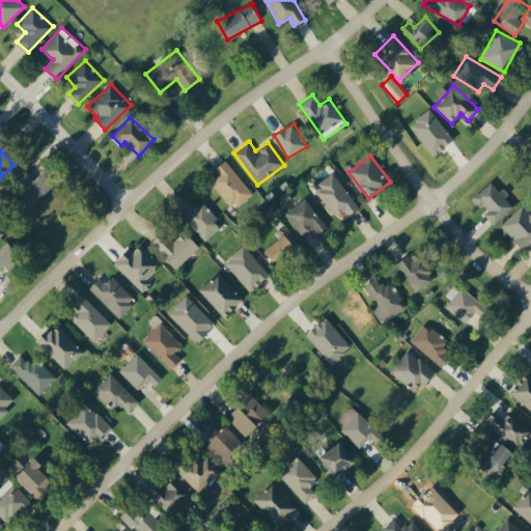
[(253,192),(225,160),(214,169),(219,175),(211,183),(233,208),(253,192)]
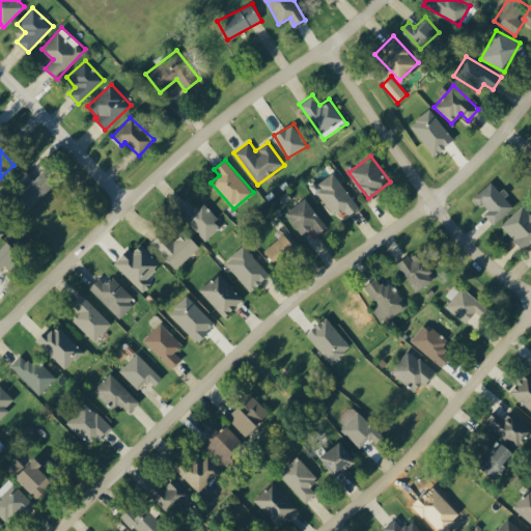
[(32,207),(57,180),(45,168),(34,179),(25,170),(9,187),(32,207)]
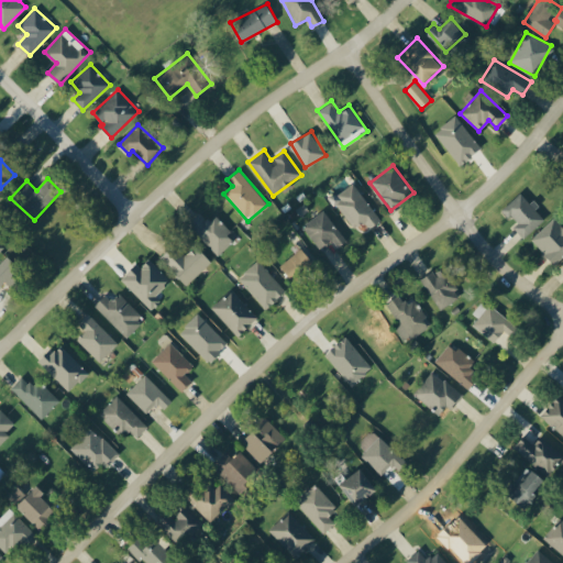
[(364,222),(368,228),(381,219),(353,181),(331,198),(354,230),(364,222)]
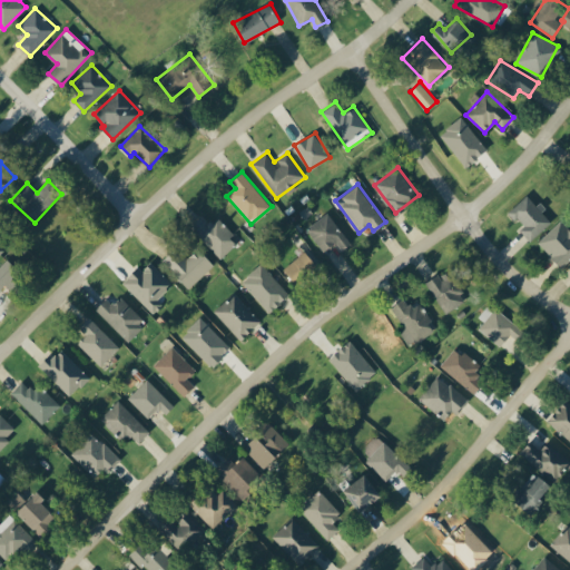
[(543,210),(529,194),(509,212),(523,226),(520,229),(531,242),(551,222),(542,212),(543,210)]
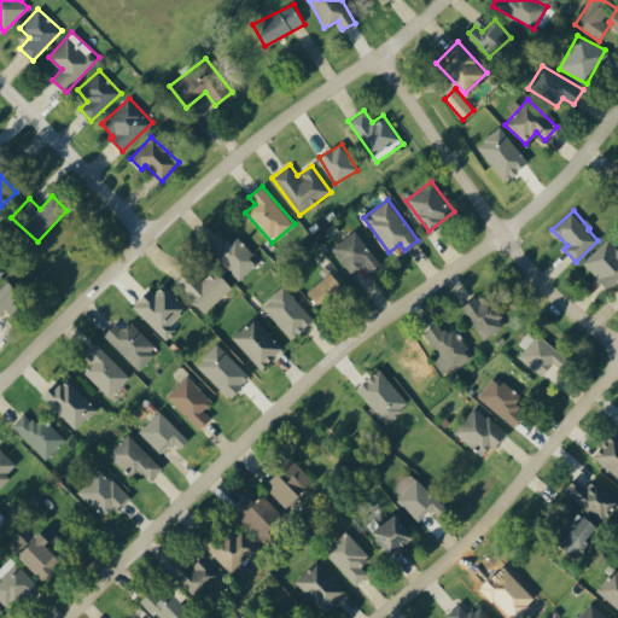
[(371,270),(380,264),(357,229),(332,246),(350,273),(365,262),(371,270)]
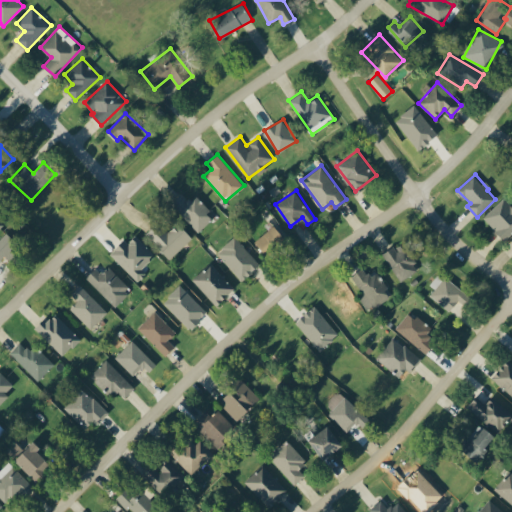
[(195,195),(188,201),(181,194),(171,203),(198,232),(215,217),(195,195)]
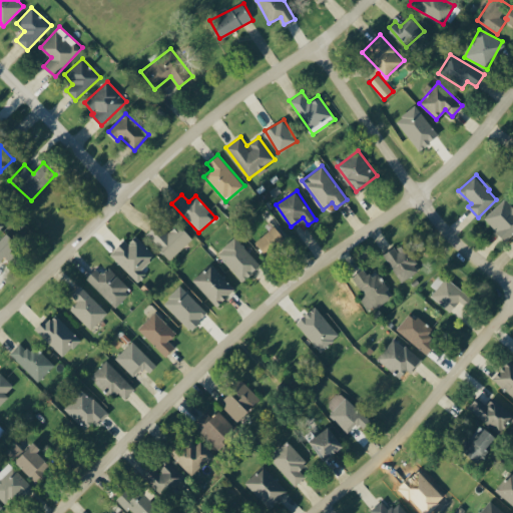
[(506,240),(512,233),(512,205),(505,197),(484,217),(506,240)]
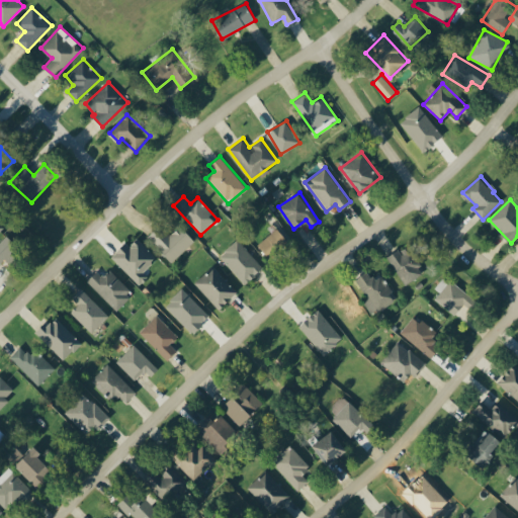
[(148,237),(172,262),(195,240),(180,225),(169,236),(159,226),(148,237)]
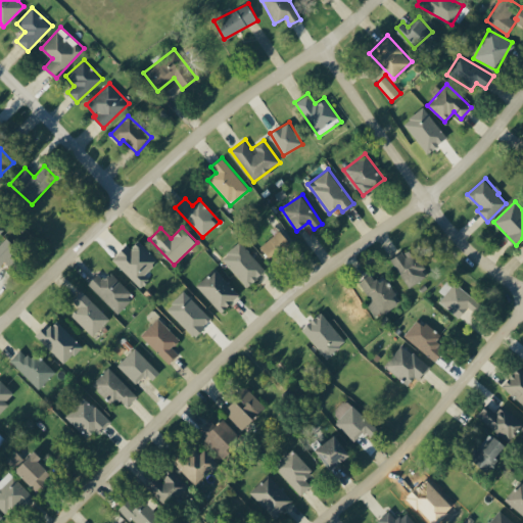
[(260,247),(273,262),(293,244),(280,230),(260,247)]
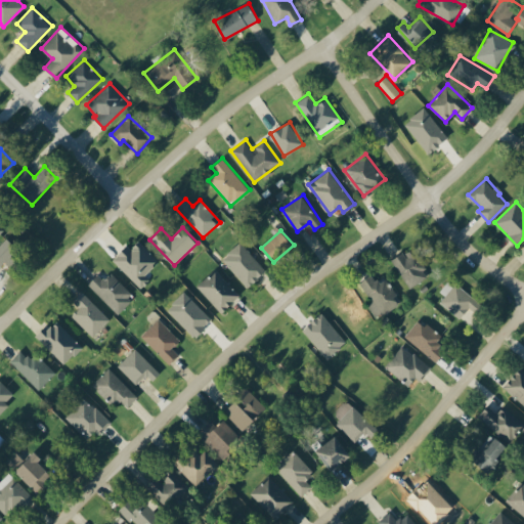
[(0,268),(20,251),(8,237),(0,246),(0,268)]
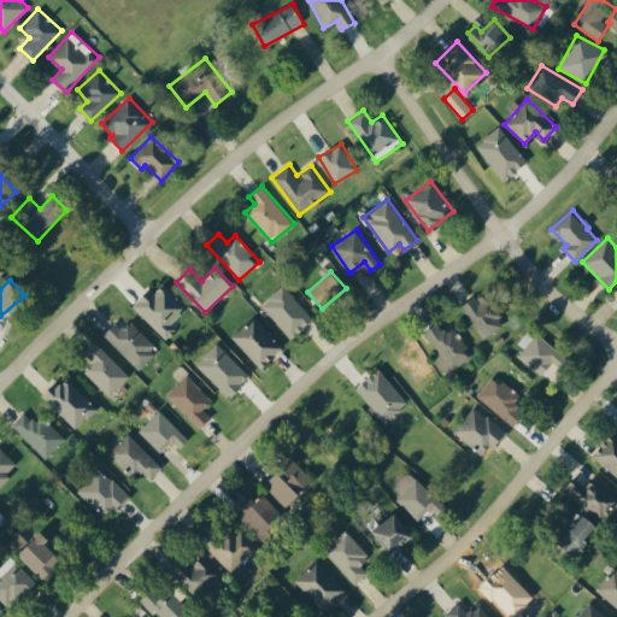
[(170,323),(187,306),(164,283),(153,293),(148,289),(133,306),(166,339),(176,329),(170,323)]
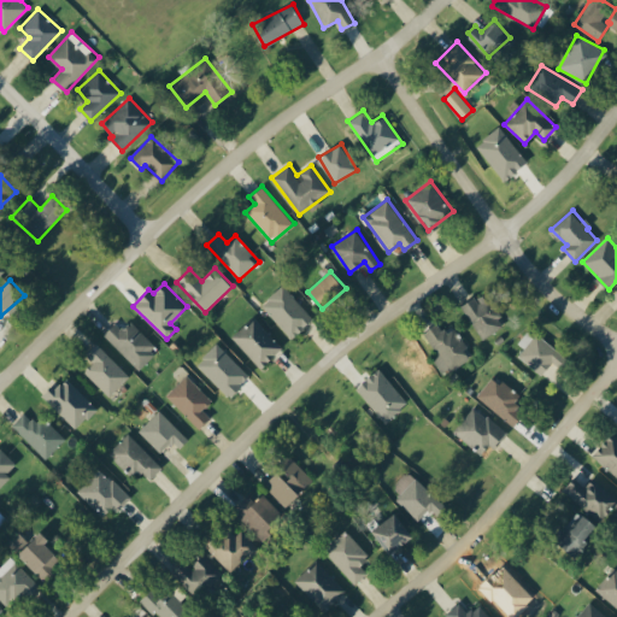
[(292,339),(315,318),(283,285),(262,305),(292,339)]
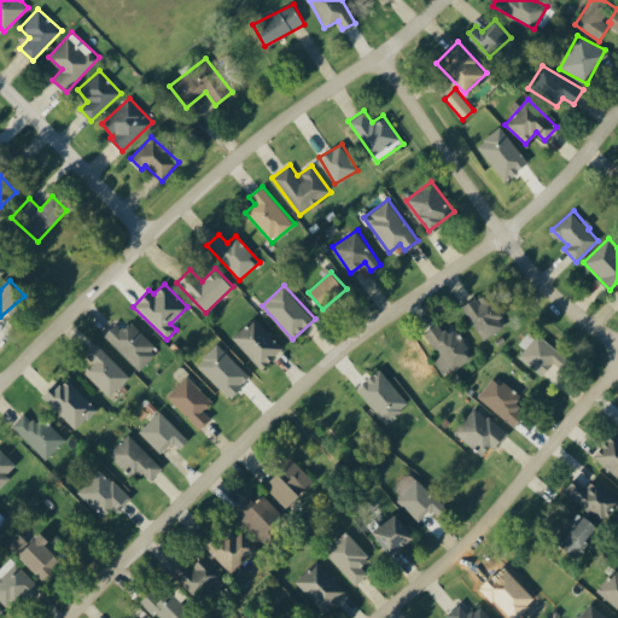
[(464,304),(481,338),(505,327),(489,292),(464,304)]
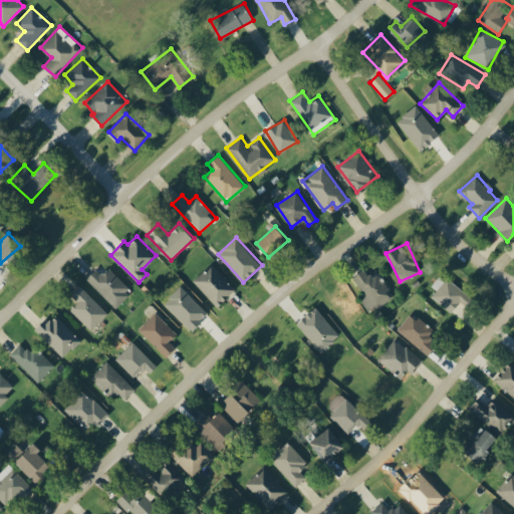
[(218,306),(236,289),(211,263),(193,281),(218,306)]
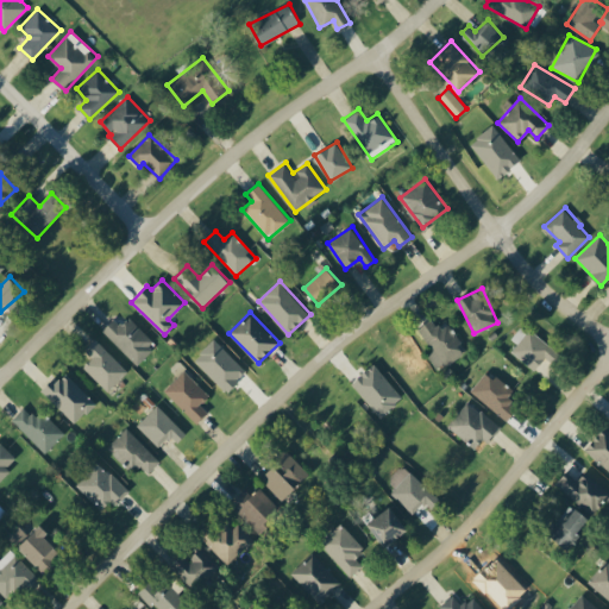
[(136,365),(156,346),(129,316),(120,324),(114,318),(102,330),(136,365)]
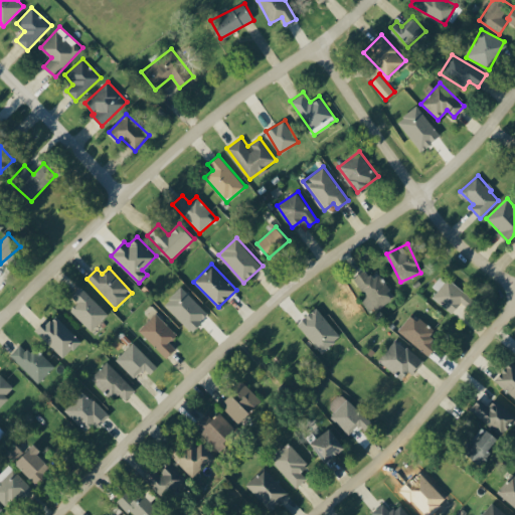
[(353,277),(366,297),(361,300),(370,313),(394,297),(378,273),(370,278),(365,269),(353,277)]
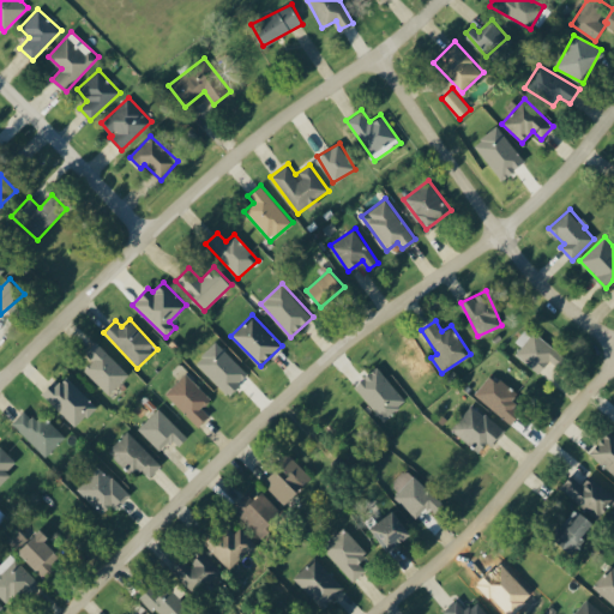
[(522,345),(516,355),(542,374),(559,350),(525,327),(516,342),(522,345)]
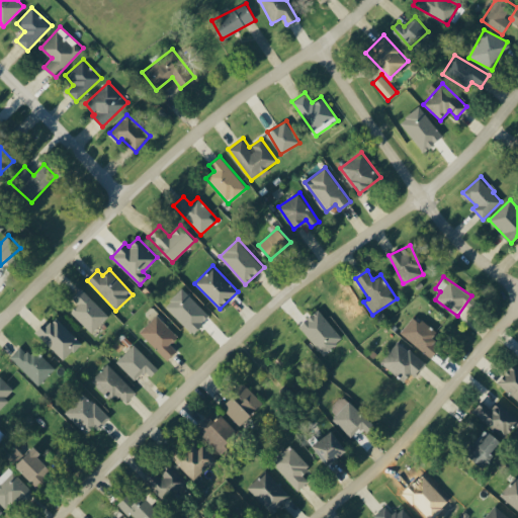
[(78,304),(70,312),(91,333),(108,316),(81,287),(72,296),(78,304)]
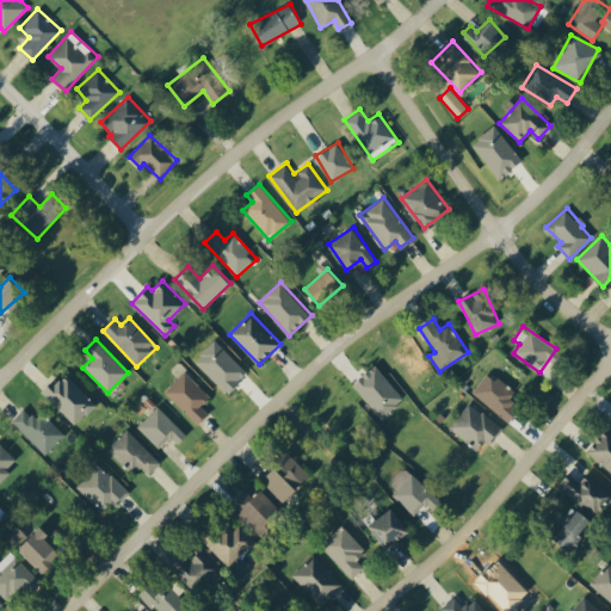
[(352,384),(382,418),(405,399),(375,365),(352,384)]
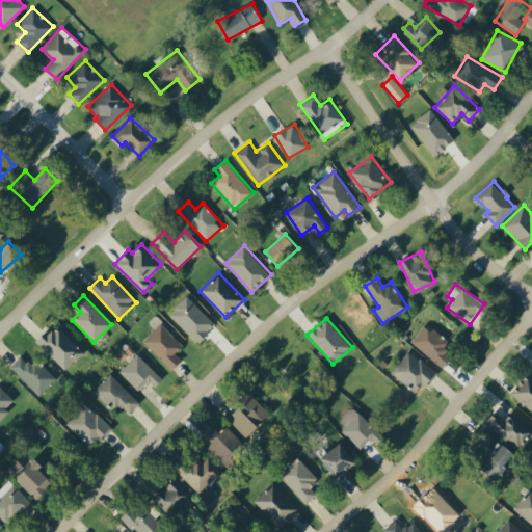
[(143,340),(171,370),(182,360),(176,353),(183,345),(162,322),(143,340)]
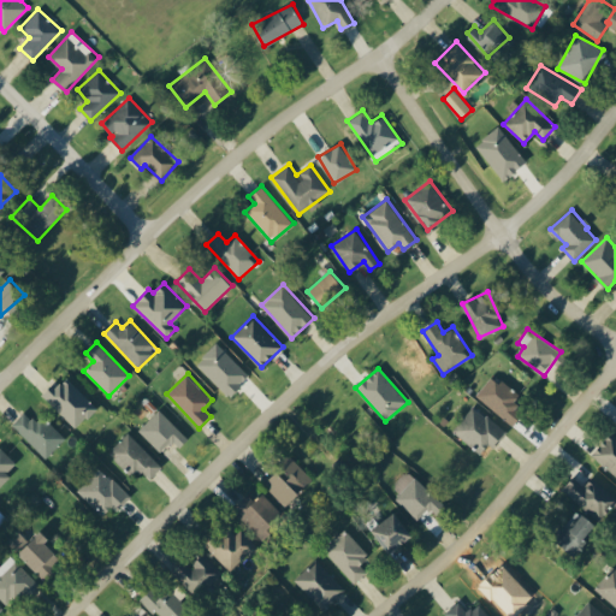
[(96,408),(66,374),(43,395),(75,428),(96,408)]
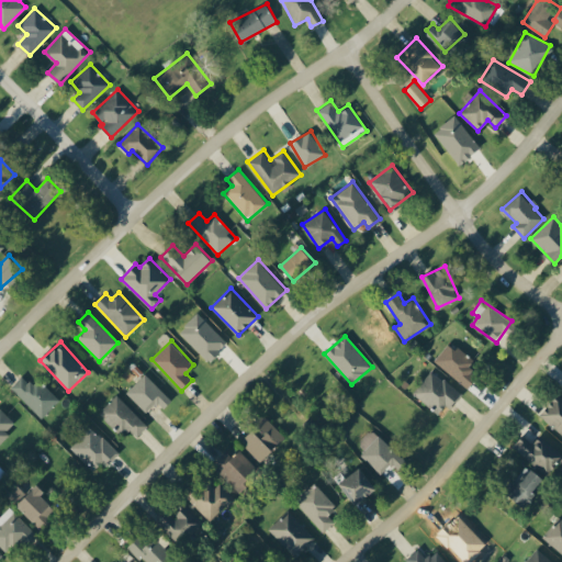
[(434,363),(470,386),(478,374),(468,369),(474,359),(447,341),(434,363)]
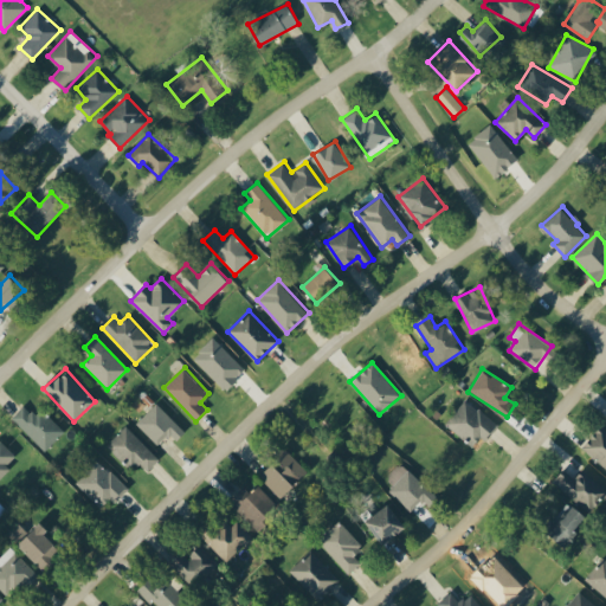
[(479,434),(485,439),(497,424),(465,398),(445,423),(472,444),(479,434)]
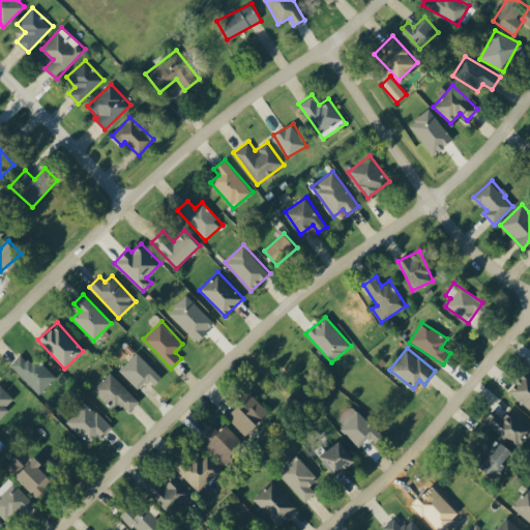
[(162,377),(137,352),(119,370),(138,388),(148,378),(154,385),(162,377)]
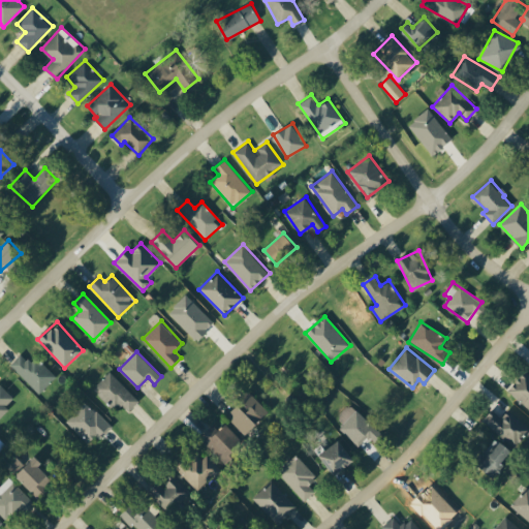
[(56,376),(37,358),(31,364),(21,353),(9,364),(38,394),(56,376)]
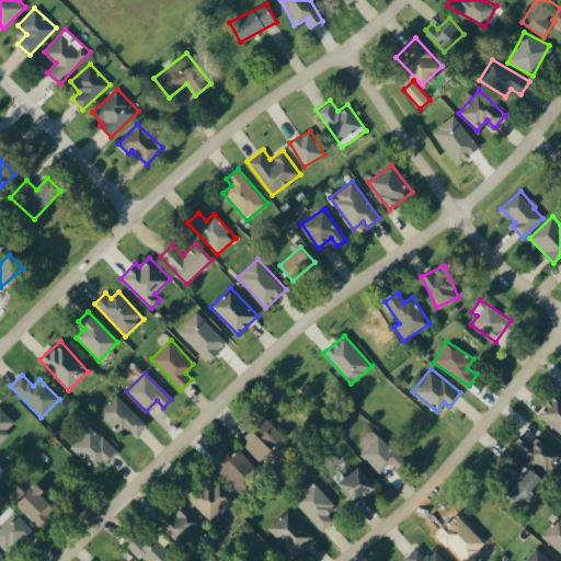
[(136,436),(147,424),(116,393),(99,412),(121,434),(127,427),(136,436)]
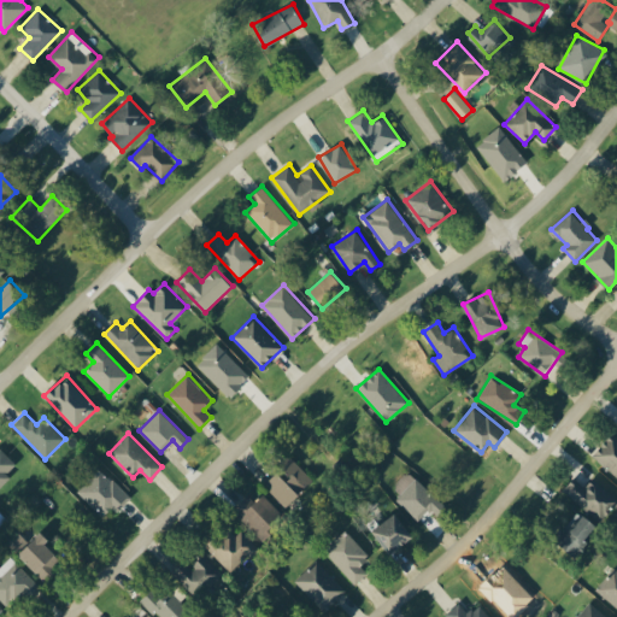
[(616,475),(616,438),(610,433),(592,458),(616,475)]
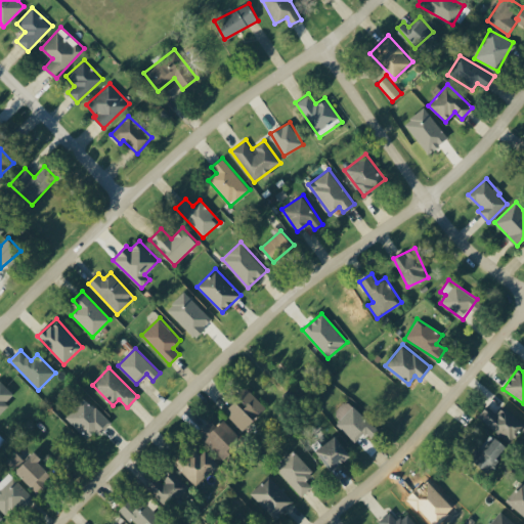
[(13,394),(0,379),(0,412),(9,404),(6,401),(13,394)]
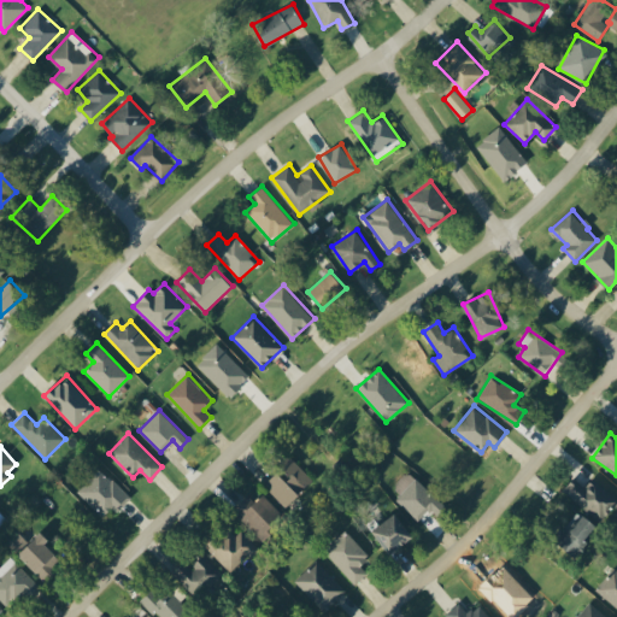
[(277,469),(263,486),(287,507),(313,477),(289,457),(278,470),(277,469)]
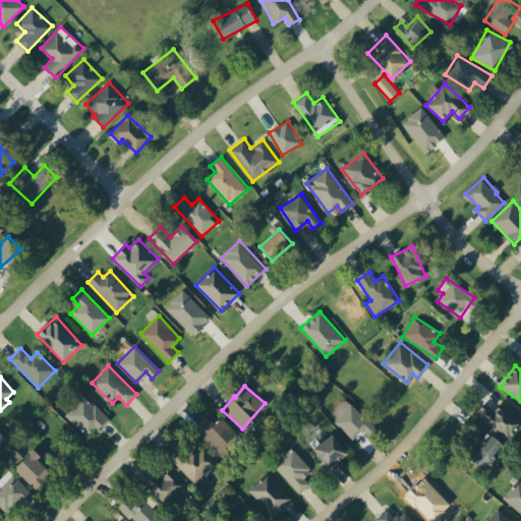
[(98,431),(110,420),(85,395),(64,414),(85,437),(95,428),(98,431)]
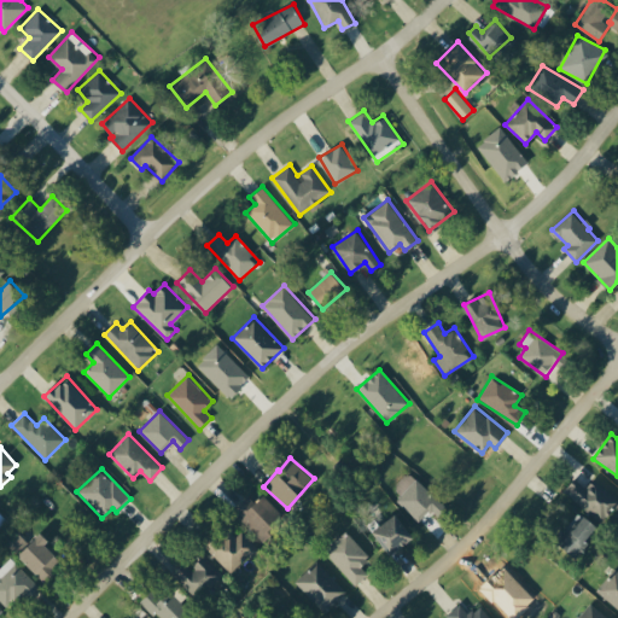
[(418,522),(430,509),(437,516),(445,506),(408,471),(394,487),(401,495),(396,500),(418,522)]
